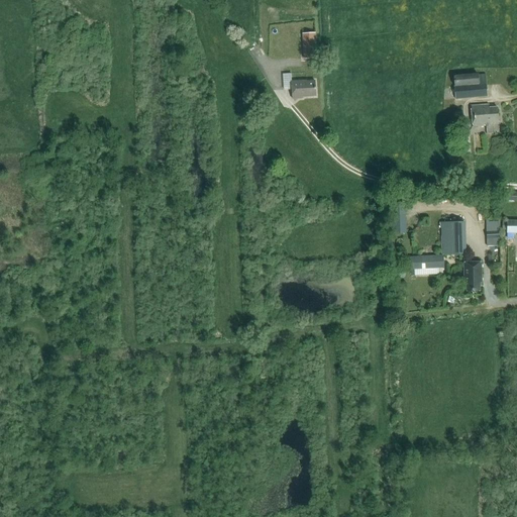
[(318,41),(305,42),(305,59),(318,58),(318,41)]
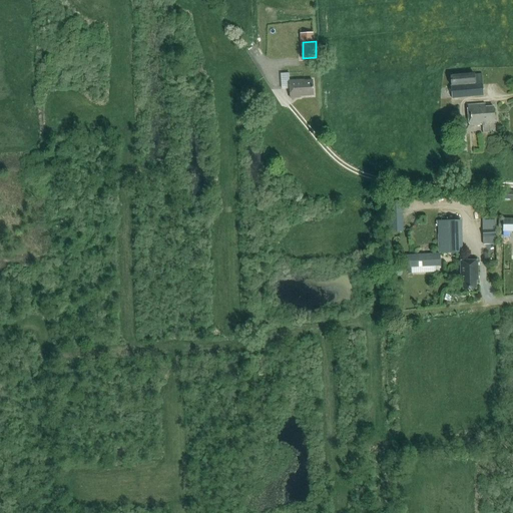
[(276,66),(302,65),(302,56),(276,57),(276,66)]
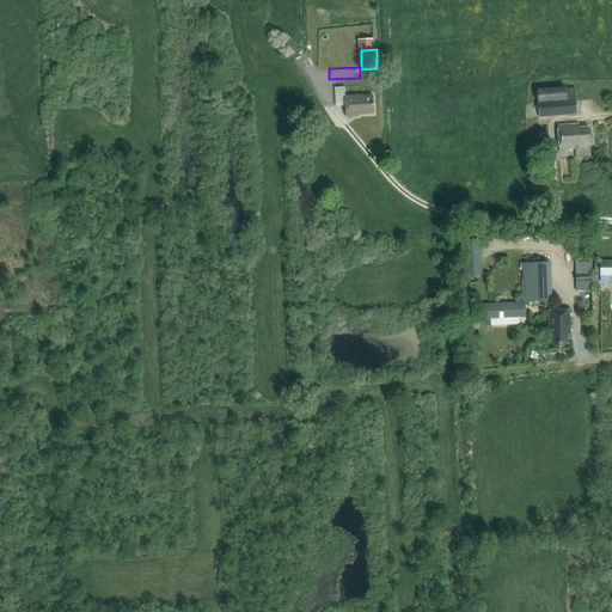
[(537,91),(539,117),(577,114),(575,87),(537,91)]
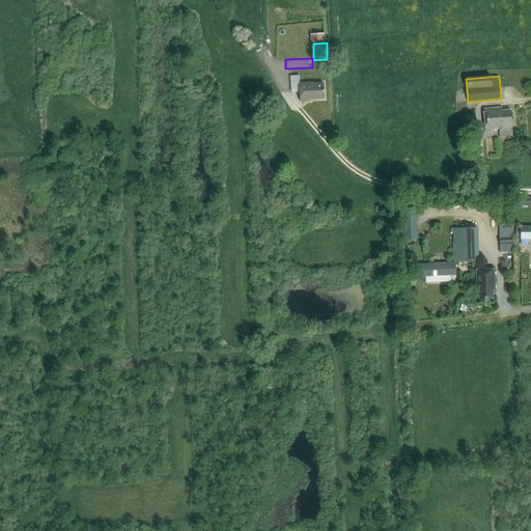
[(307,100),(325,99),(324,83),(315,83),(300,84),(301,102),(307,102),(307,100)]
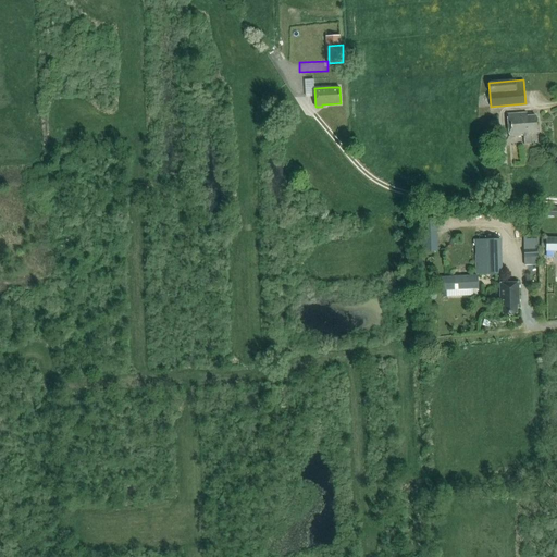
[(530,132),(536,131),(535,115),(527,116),(527,113),(507,114),(508,135),(523,134),(523,144),(531,144),(530,132)]
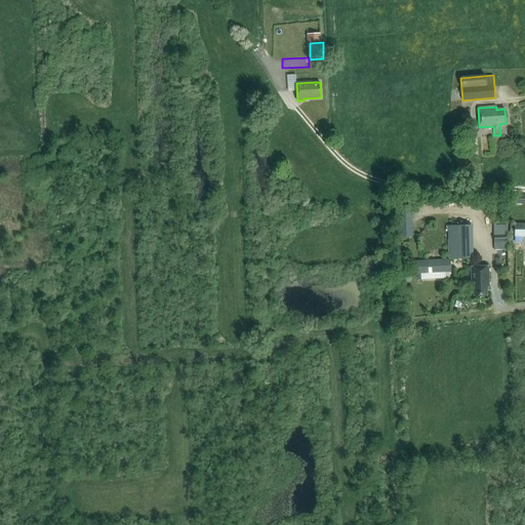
[(399,212),(399,236),(412,236),(412,212),(399,212)]
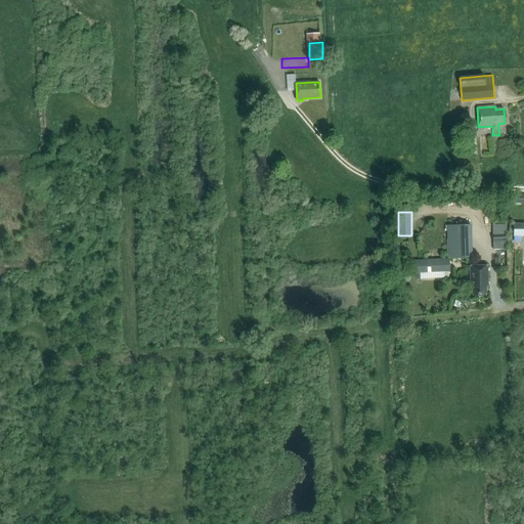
[(447,225),(447,258),(471,257),(471,224),(447,225)]
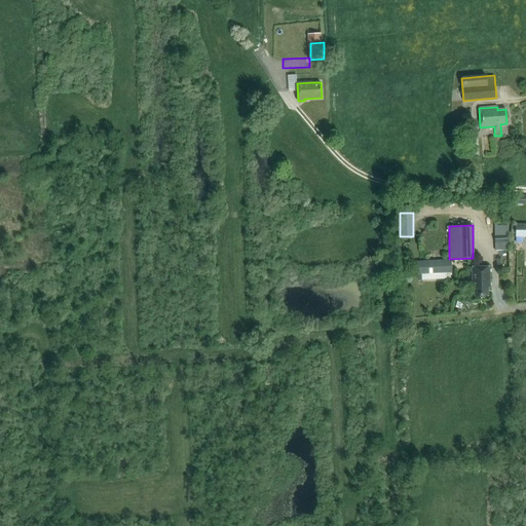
[(505,225),(494,226),(495,238),(505,238),(505,225)]
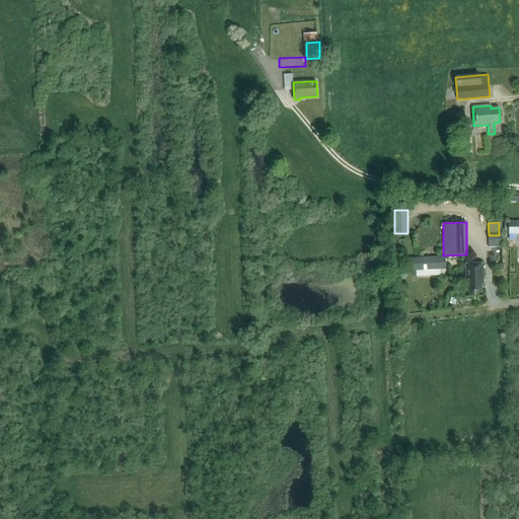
[(518,222),(509,222),(509,234),(518,233),(518,222)]
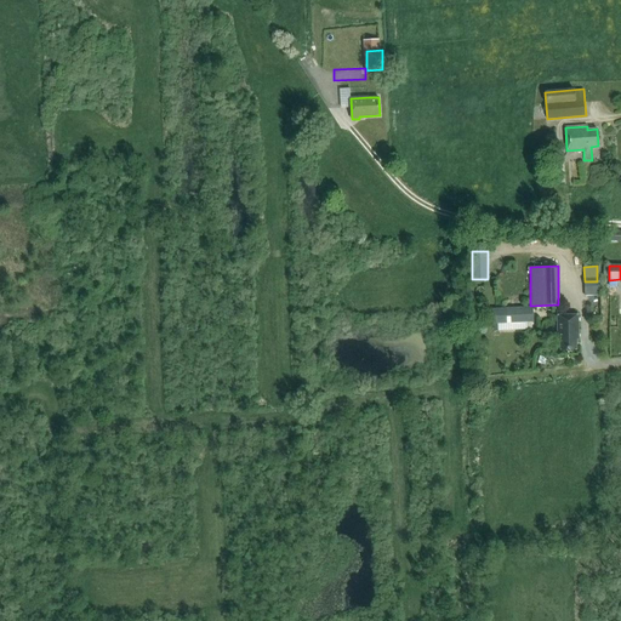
[(534,322),(533,307),(493,308),(494,324),(497,324),(497,330),(528,329),(527,322),(534,322)]
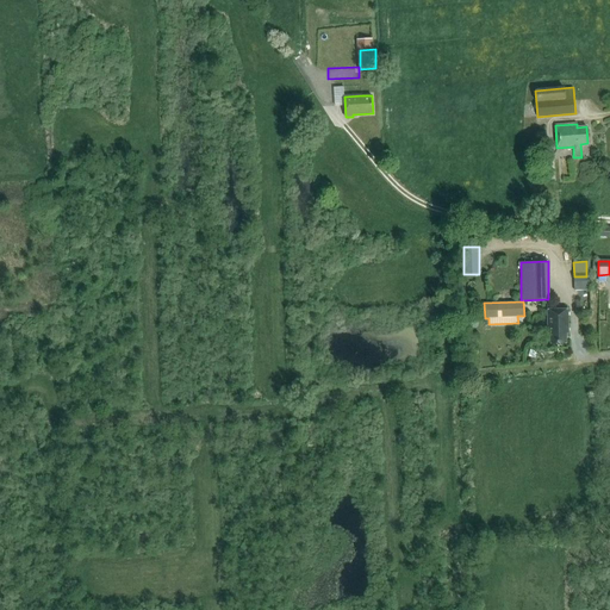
[(567,310),(547,310),(547,334),(551,334),(551,343),(566,343),(566,334),(567,334),(567,310)]
